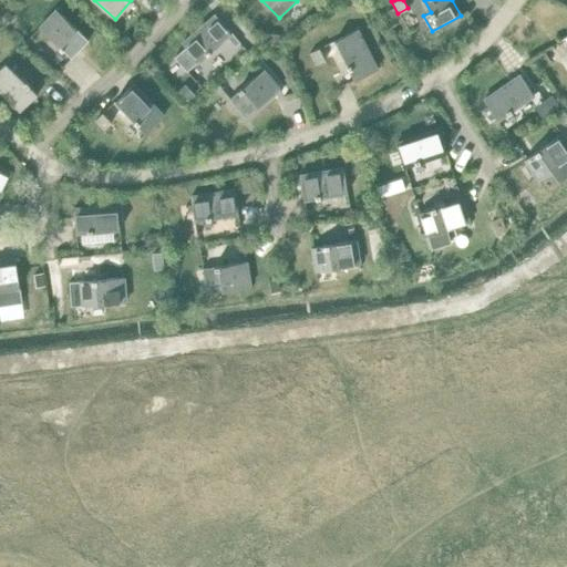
[(57,10),(39,27),(71,58),(88,40),(57,10)]
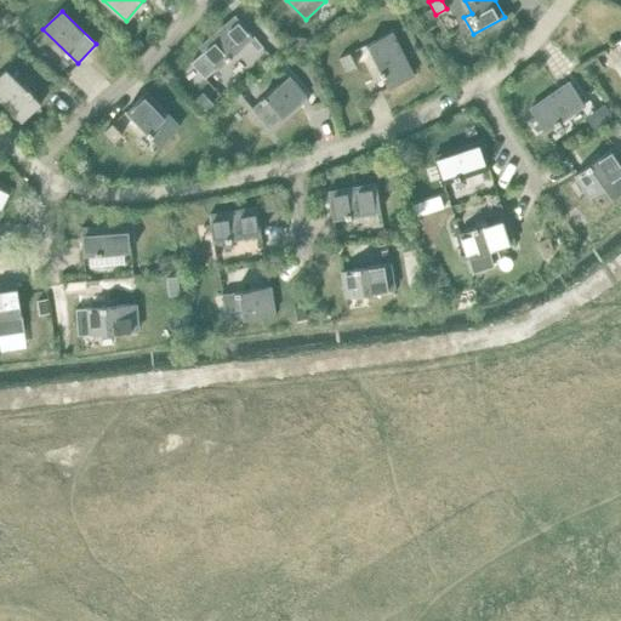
[(203,51),(194,60),(208,75),(249,39),(254,35),(235,16),(199,47),(203,51)]
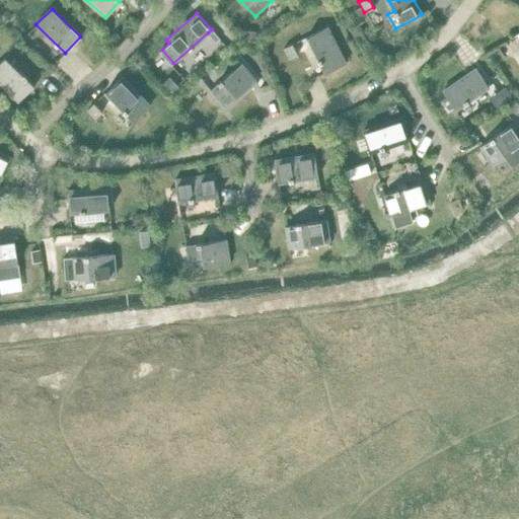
[(327,26),(307,36),(325,73),(345,63),(327,26)]
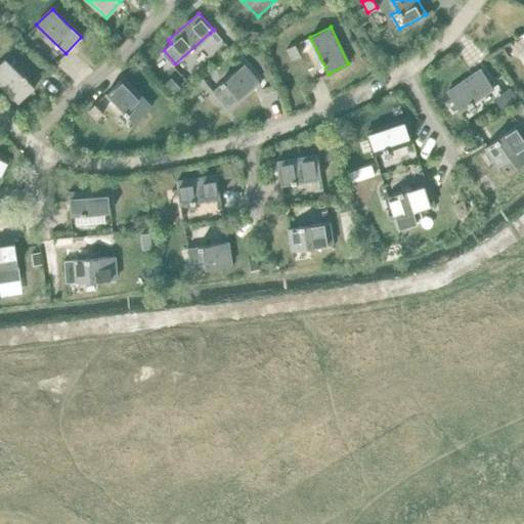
[(214,30),(210,33),(217,42),(221,39),(214,30)]
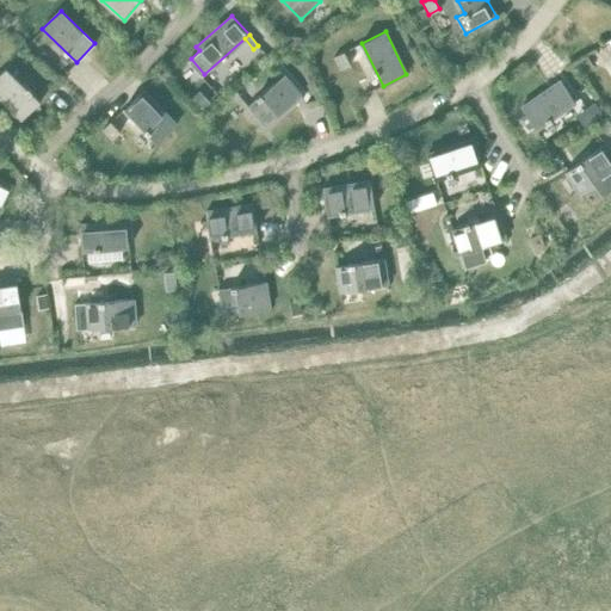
[(287,45),(301,48),(302,37),(288,35),(287,45)]
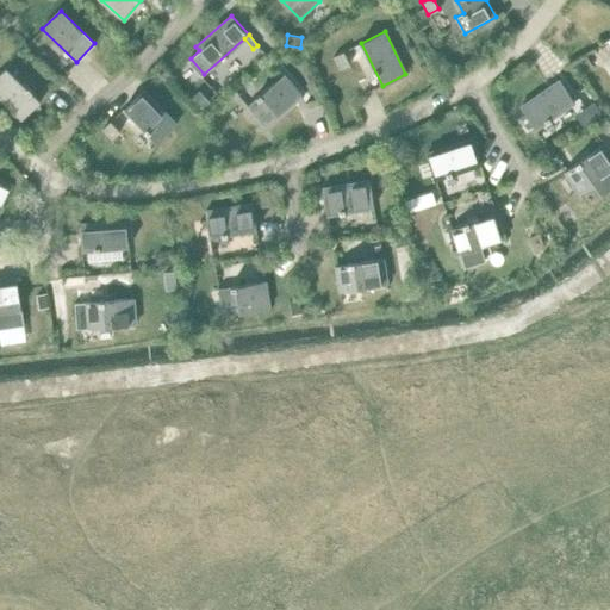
[(343,51),(331,56),(337,70),(349,64),(343,51)]
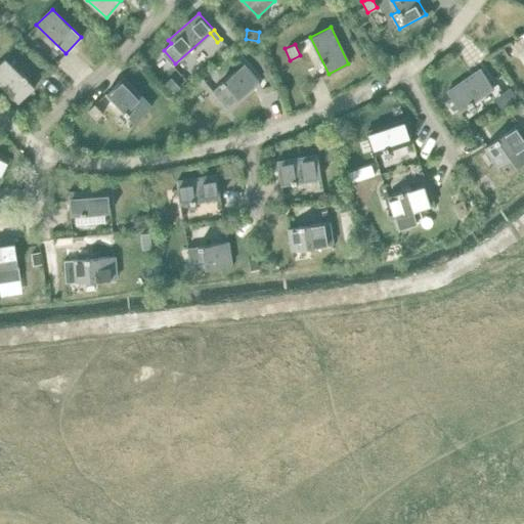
[(5,57),(0,61),(0,83),(18,101),(35,86),(5,57)]
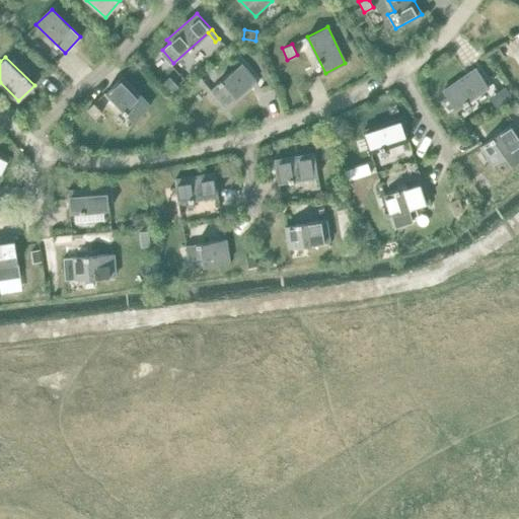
[(240,63),(210,90),(225,106),(255,80),(240,63)]
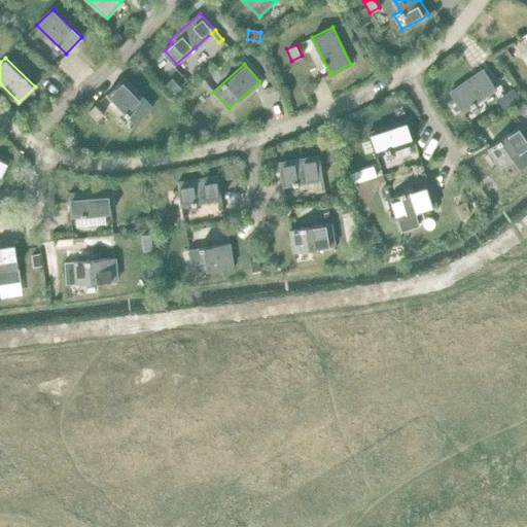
[(484,69),(450,93),(462,111),(496,88),(484,69)]
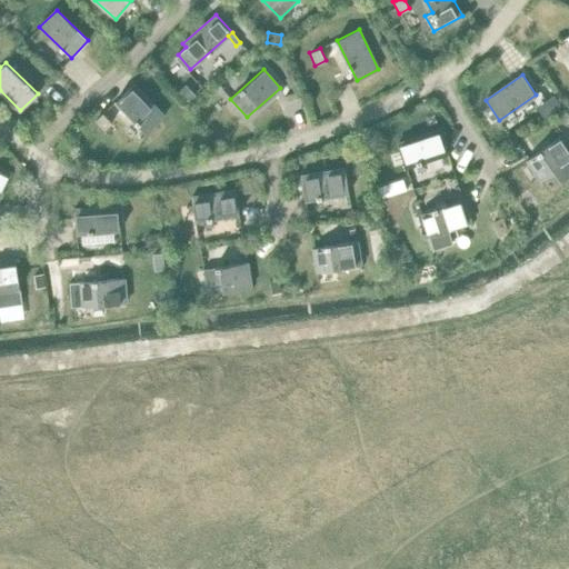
[(133,83),(116,101),(147,132),(165,116),(133,83)]
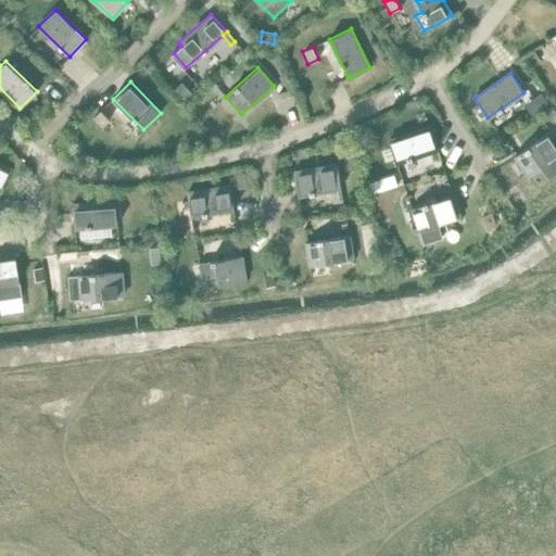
[(181,84),(176,89),(185,98),(191,92),(181,84)]
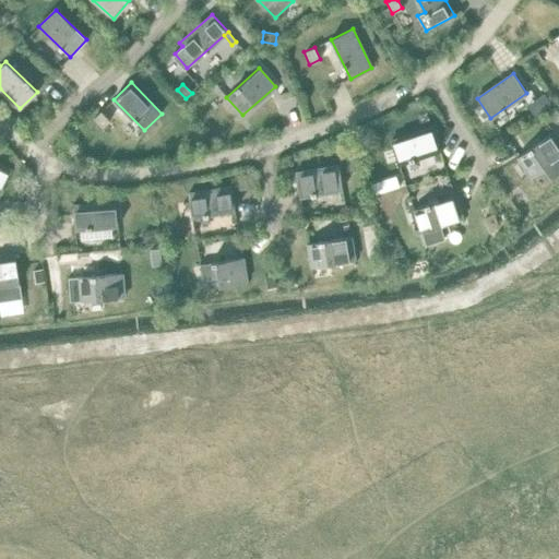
[(544,93),(536,98),(544,109),(551,104),(544,93)]
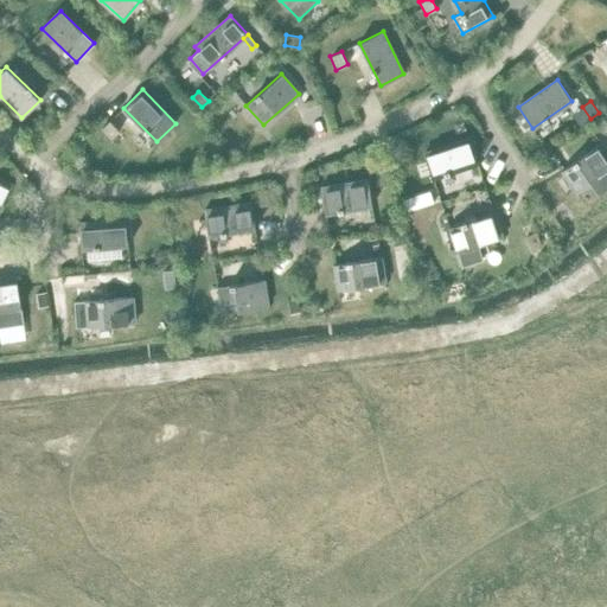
[(109,120),(100,129),(110,139),(120,131),(109,120)]
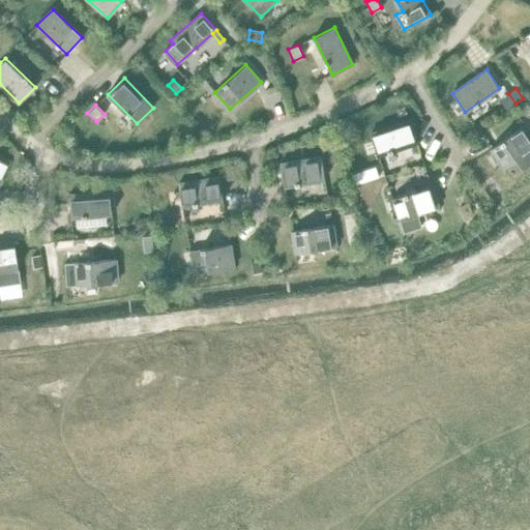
[(410,121),(371,134),(378,155),(417,142),(410,121)]
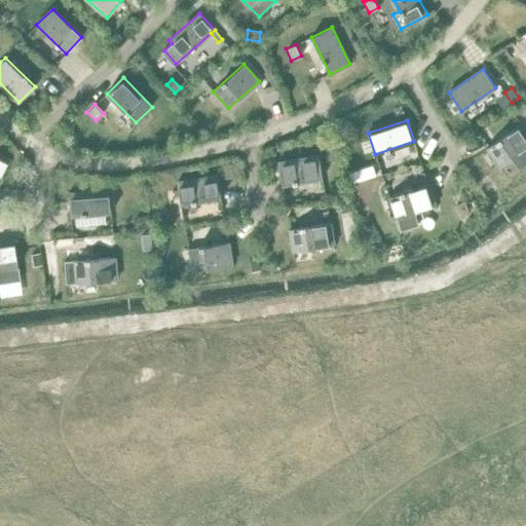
[(519,167),(525,162),(525,132),(521,125),(487,148),(500,166),(513,158),(519,167)]
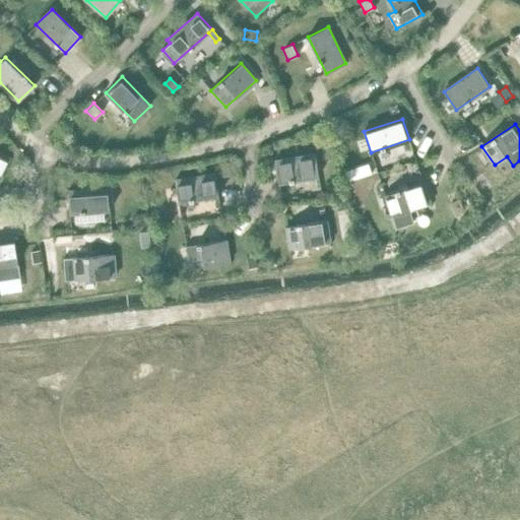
[(0,151),(0,177),(10,157),(0,151)]
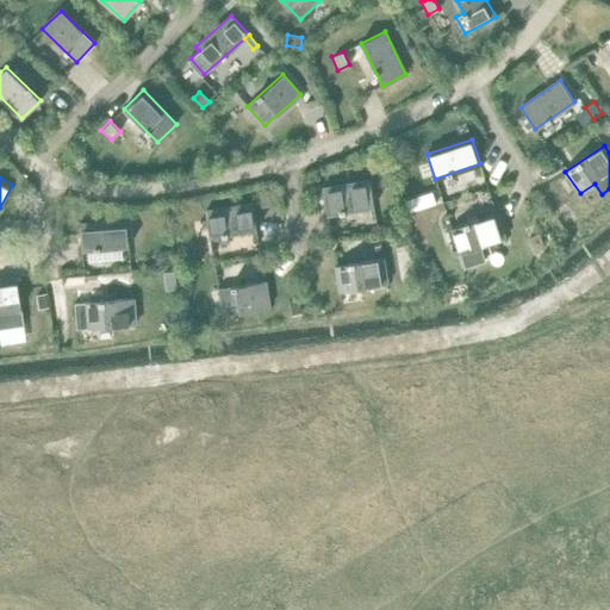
[(369,181),(323,188),(327,215),(374,206),(369,181)]
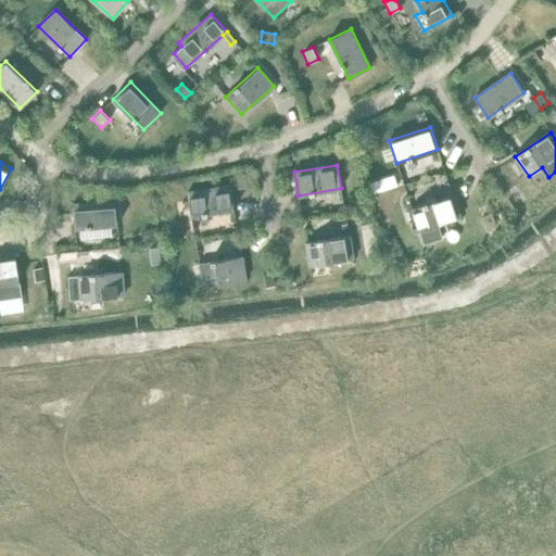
[(249,171),(236,174),(238,182),(250,180),(249,171)]
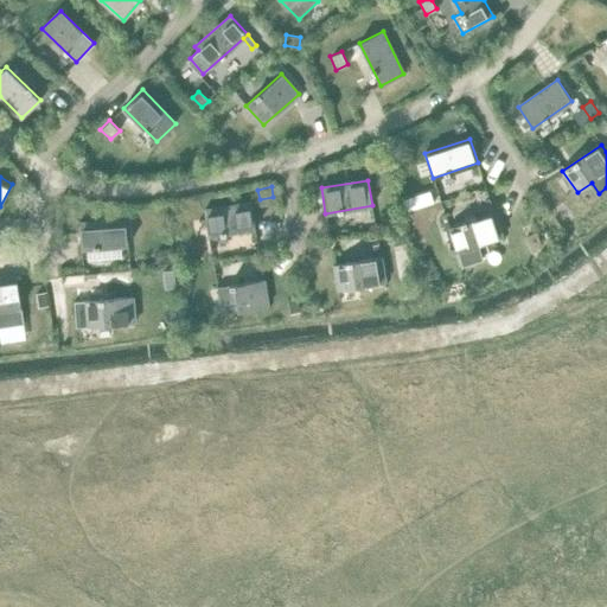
[(251,203),(204,210),(209,235),(255,228),(251,203)]
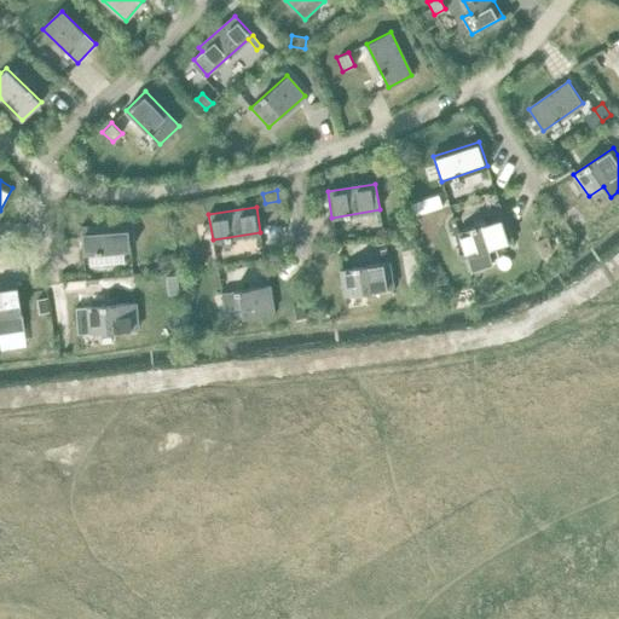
[(491,265),(486,250),(512,242),(503,217),(458,232),(466,256),(467,256),(472,271),(491,265)]
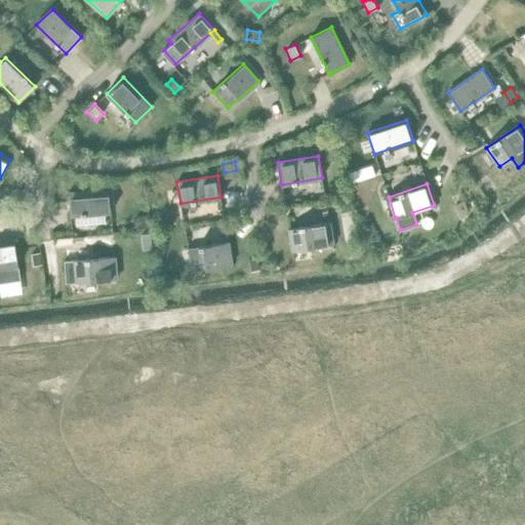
[(109,189),(68,193),(70,214),(111,211),(109,189)]
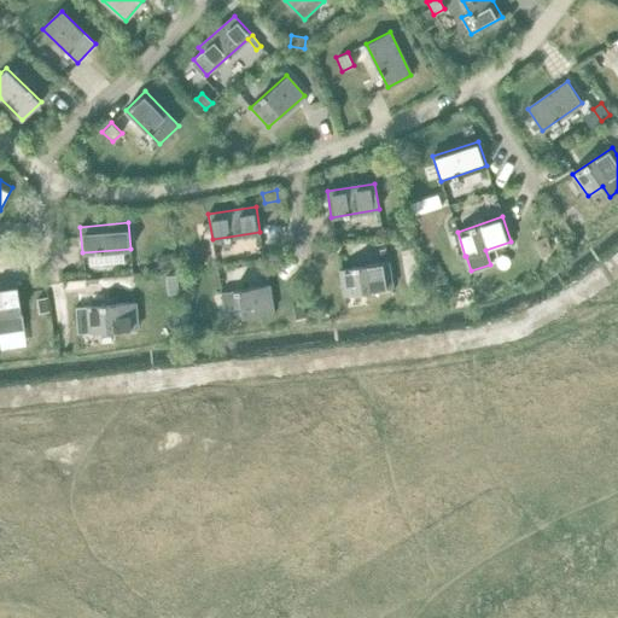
[(413,235),(397,239),(400,250),(415,246),(413,235)]
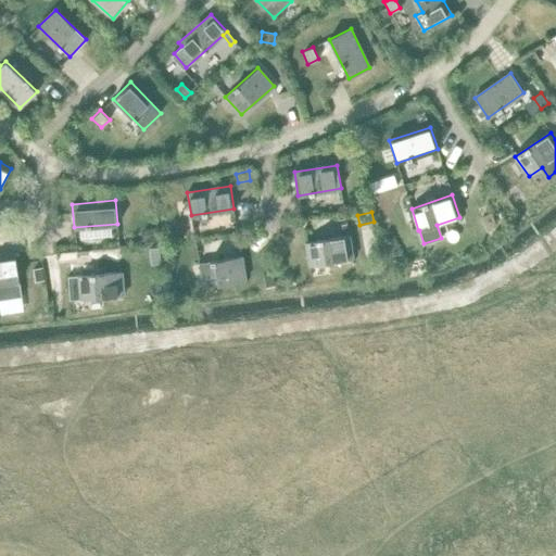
[(491,214),(482,217),(488,229),(495,226),(491,214)]
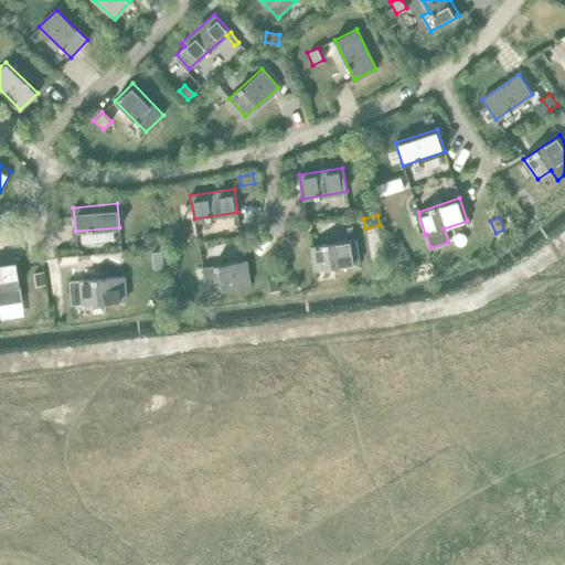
[(145,245),(157,244),(156,231),(148,232),(145,237),(145,245)]
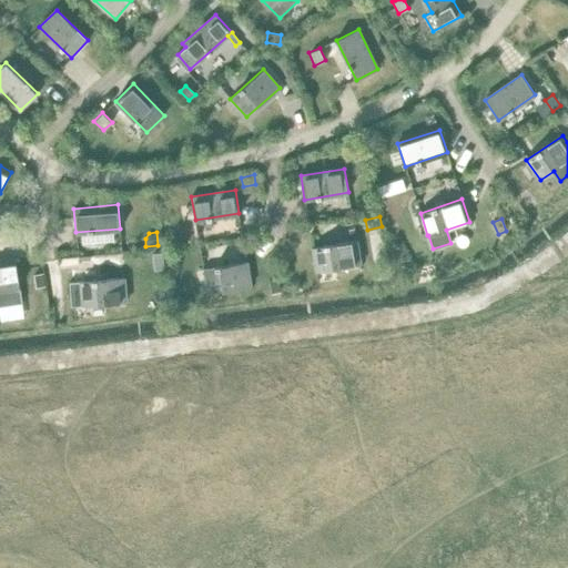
[(356,240),(312,247),(316,271),(361,264),(356,240)]
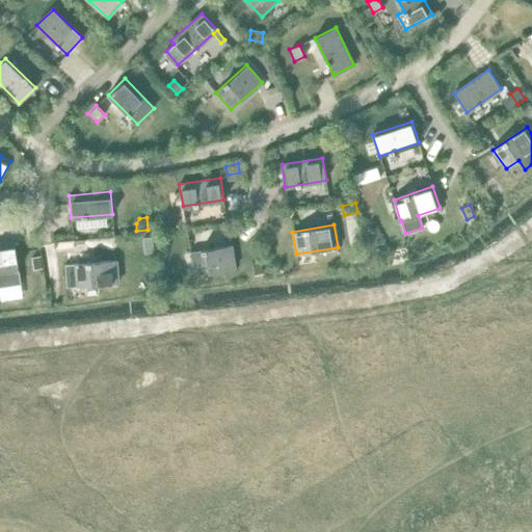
[(153,237),(143,238),(145,253),(155,251),(153,237)]
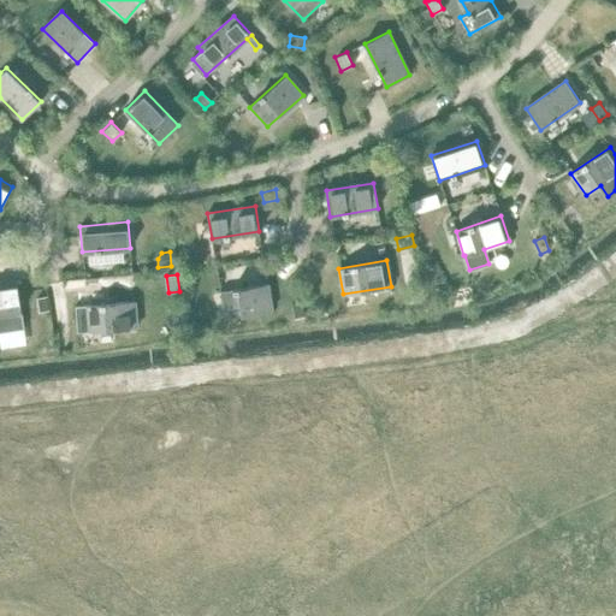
[(16,280),(0,283),(0,331),(23,329),(16,280)]
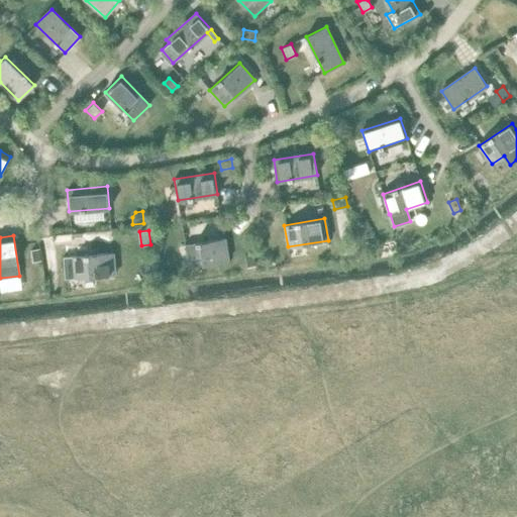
[(224,238),(185,244),(188,267),(227,260),(224,238)]
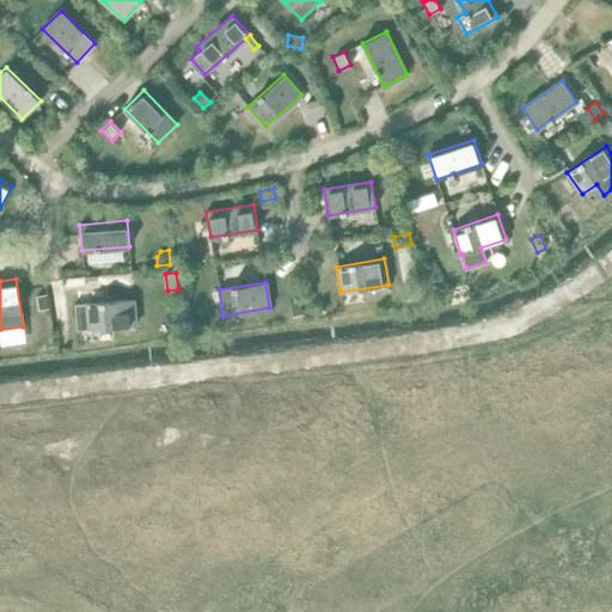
[(47,294),(37,297),(40,308),(49,307),(47,294)]
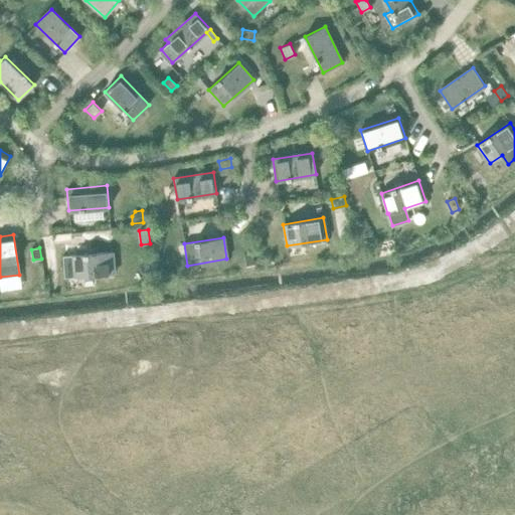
[(114,274),(112,251),(62,255),(64,278),(114,274)]
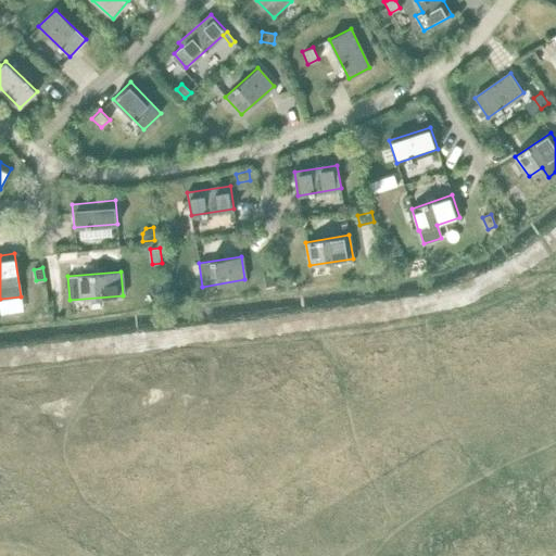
[(273,273),(264,274),(266,286),(275,283),(273,273)]
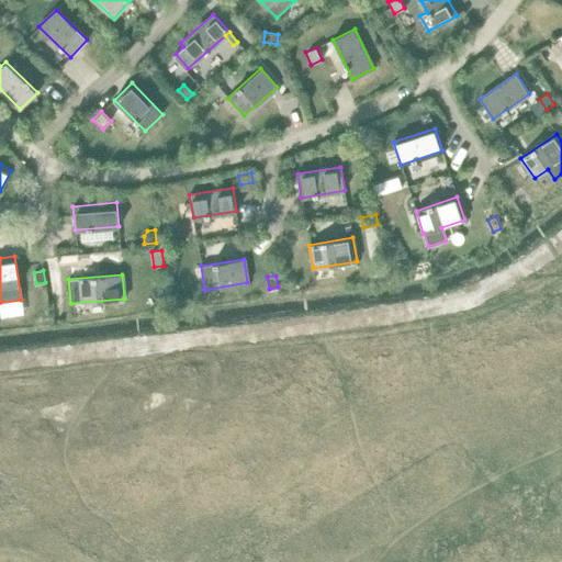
All buildings are outlined.
